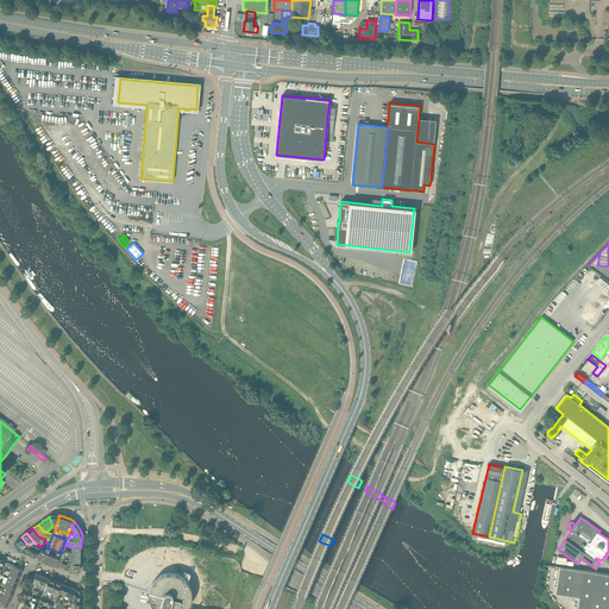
[(16,545),(14,545),(17,547),(19,550),(22,551),(24,546),(26,544),(22,537),(14,541),(16,542),(14,542),(16,545)]
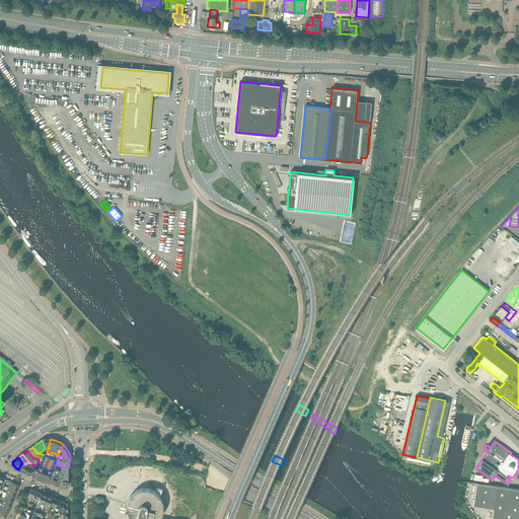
[(20,465),(18,469),(24,471),(25,472),(30,474),(32,470),(33,467),(27,465),(26,467),(24,466),(24,463),(22,463),(20,465)]
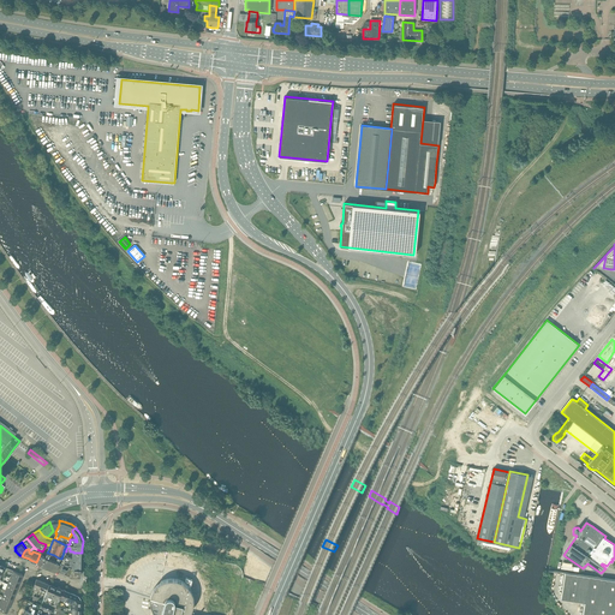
[(363,562),(363,563),(358,561),(358,560),(345,550),(341,557),(356,566),(356,565),(360,567),(360,568),(369,574),(372,567),(363,562)]
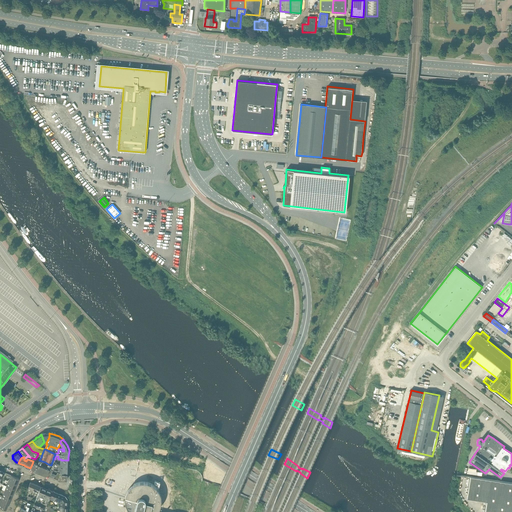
[(50,468),(53,470),(54,469),(58,469),(58,472),(60,473),(67,473),(68,473),(68,467),(68,460),(61,460),(61,459),(58,459),(57,459),(57,463),(54,462),(54,463),(54,465),(51,465),(50,468)]
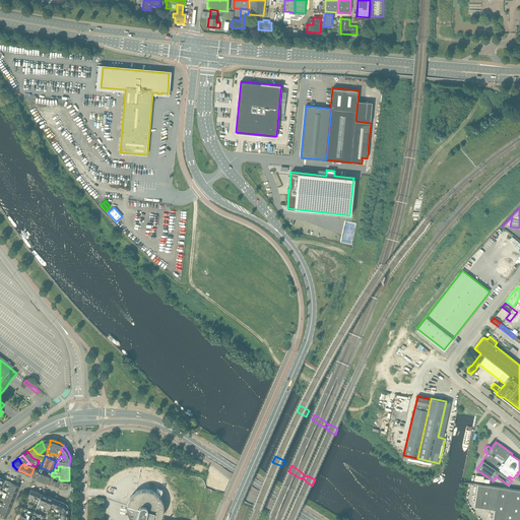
[(33,471),(30,475),(36,477),(39,470),(36,469),(34,468),(33,471)]
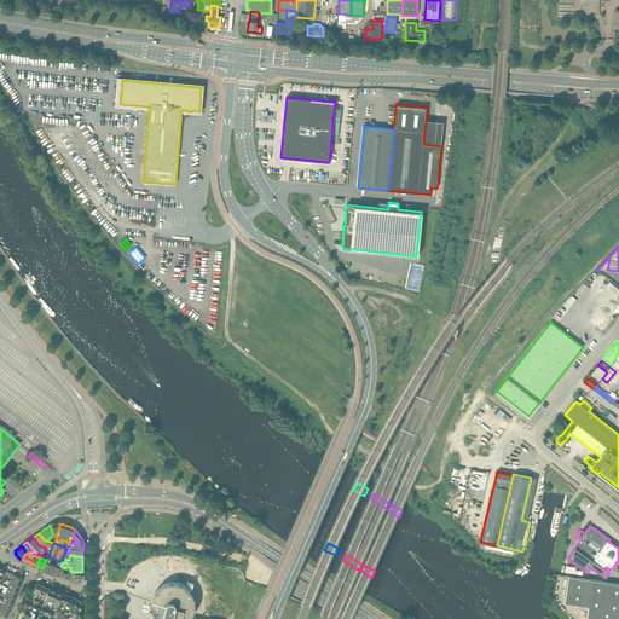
[(46,560),(42,568),(47,570),(52,572),(57,574),(61,566),(57,565),(55,563),(51,562),(50,562),(46,560)]
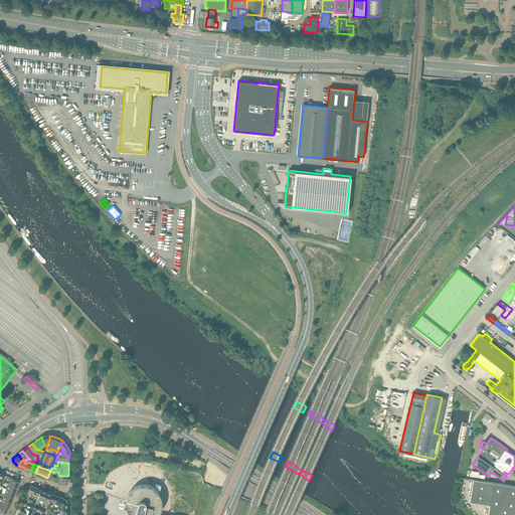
[(50,471),(47,478),(50,479),(54,480),(59,482),(60,476),(58,475),(53,473),(50,471)]
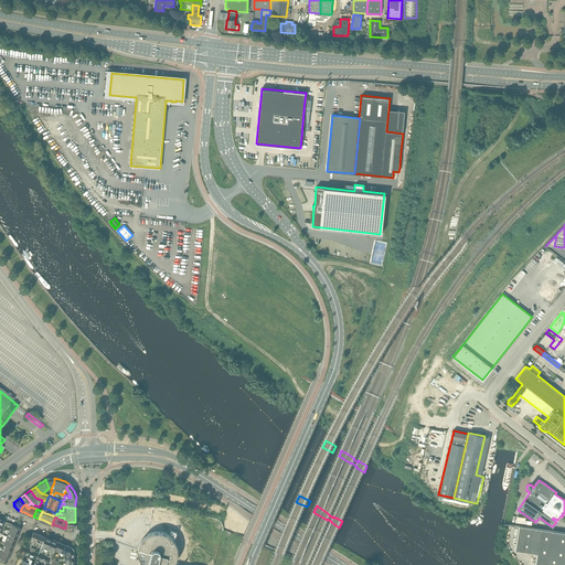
[(11,526),(10,530),(19,533),(21,528),(7,522),(6,524),(11,526)]
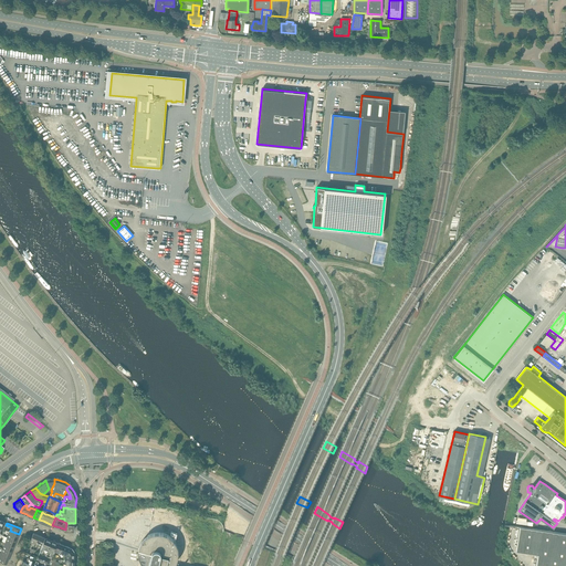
[(565,565),(565,533),(520,526),(516,551),(538,554),(535,565),(565,565)]
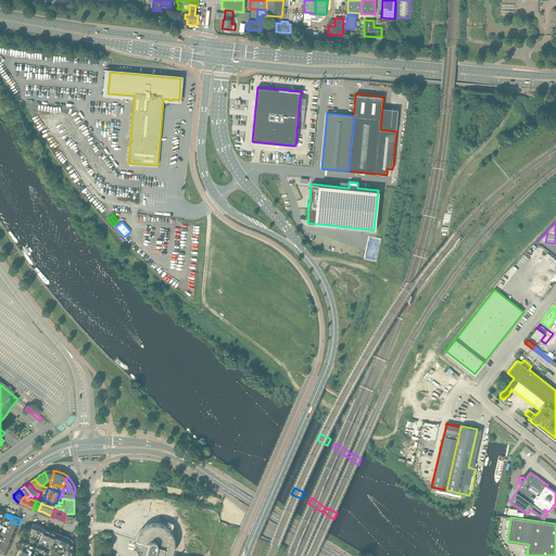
[(15,531),(19,525),(10,521),(8,527),(15,531)]
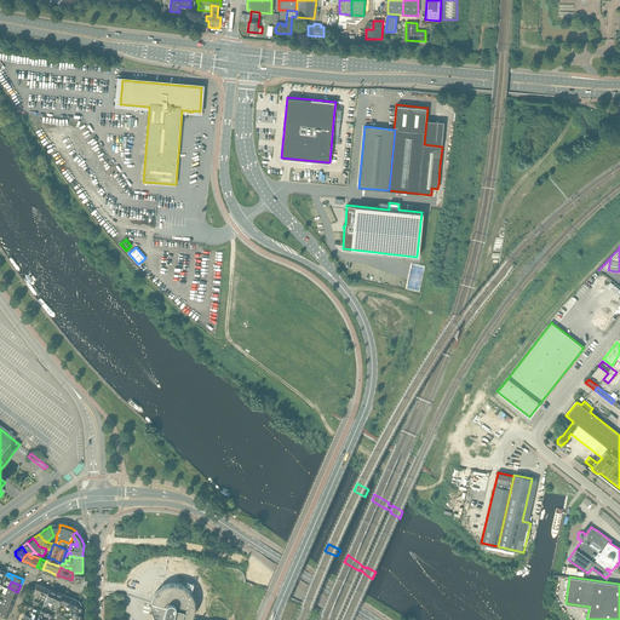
[(195,619),(191,619),(191,618),(193,615),(194,614),(195,612),(195,609),(195,608),(195,606),(195,603),(195,602),(195,600),(194,598),(194,596),(193,595),(191,593),(191,592),(190,591),(189,589),(187,587),(185,586),(184,586),(182,585),(181,584),(178,584),(177,584),(174,583),(173,583),(171,583),(170,584),(167,584),(166,585),(164,585),(162,586),(161,586),(160,587),(159,589),(158,590),(156,592),(155,593),(154,595),(153,597),(153,598),(151,601),(151,603),(151,604),(151,607),(151,609),(151,610),(153,613),(154,614),(154,616),(153,619),(195,619)]
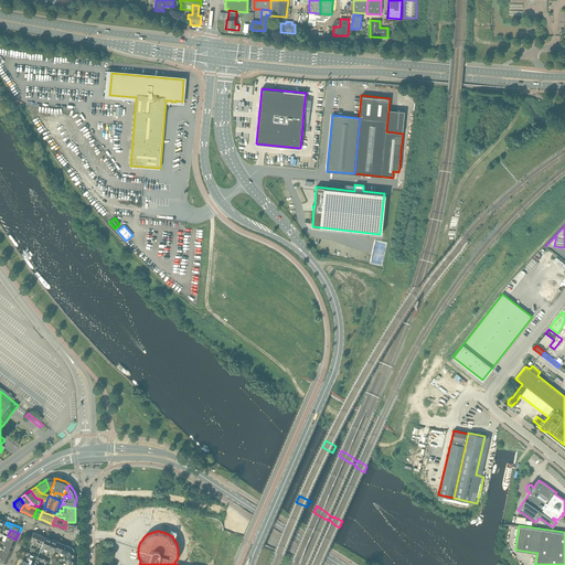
[(33,532),(30,541),(35,543),(39,534),(33,532)]
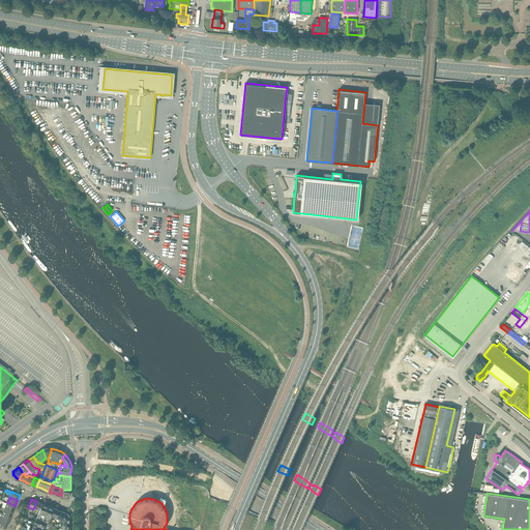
[(36,501),(33,509),(39,511),(42,503),(36,501)]
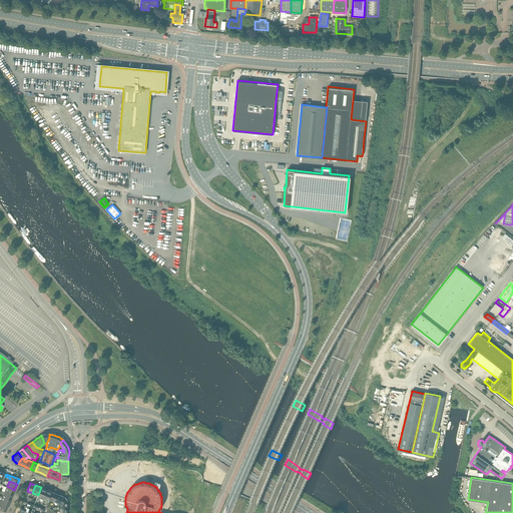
[(7,486),(4,492),(12,495),(14,490),(7,486)]
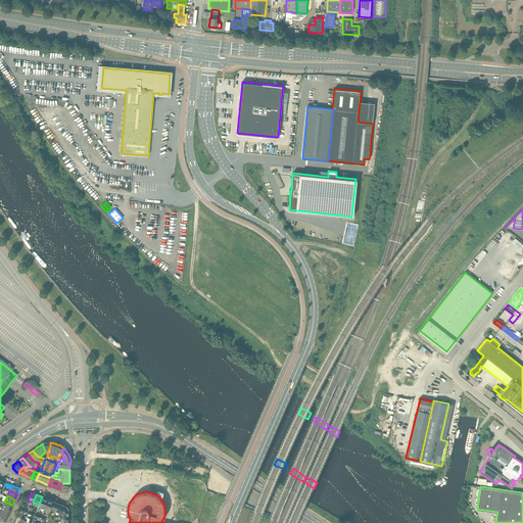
[(39,505),(35,513),(39,515),(46,498),(42,496),(39,505)]
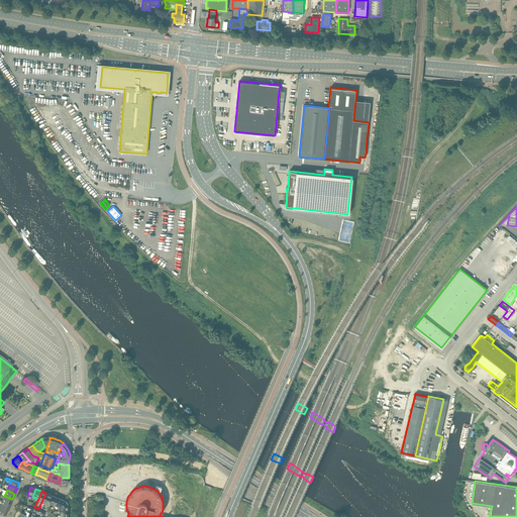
[(45,493),(38,509),(40,510),(42,510),(48,494),(45,493)]
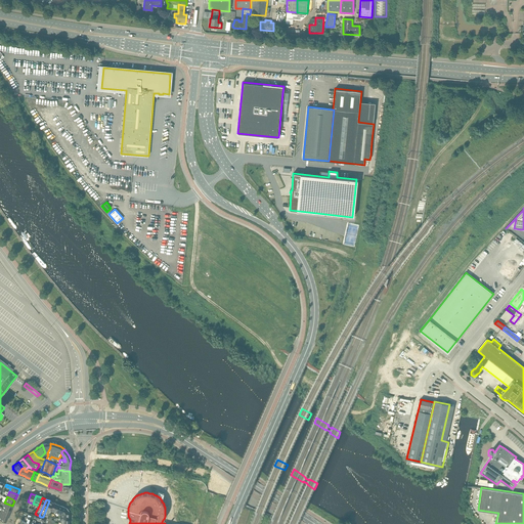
[(49,500),(43,517),(46,519),(47,518),(48,515),(50,510),(53,503),(49,500)]
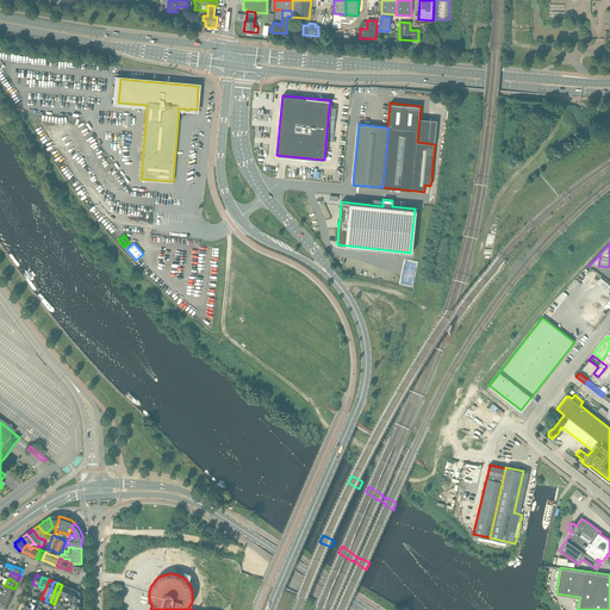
[(5,585),(2,591),(12,595),(14,589),(5,585)]
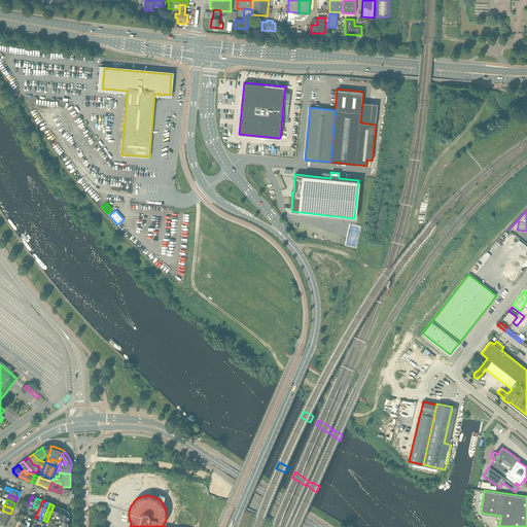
[(59,507),(56,516),(57,517),(59,517),(61,516),(62,516),(64,514),(65,516),(68,516),(69,516),(69,514),(67,511),(61,507),(59,507)]
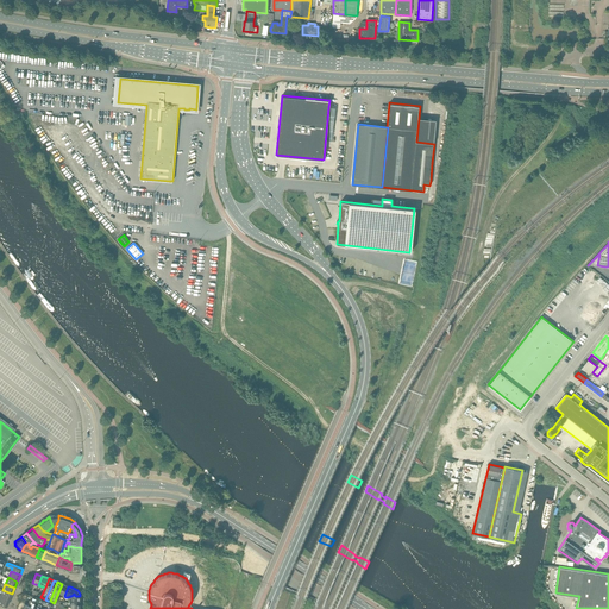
[(2,590),(0,596),(10,600),(12,594),(2,590)]
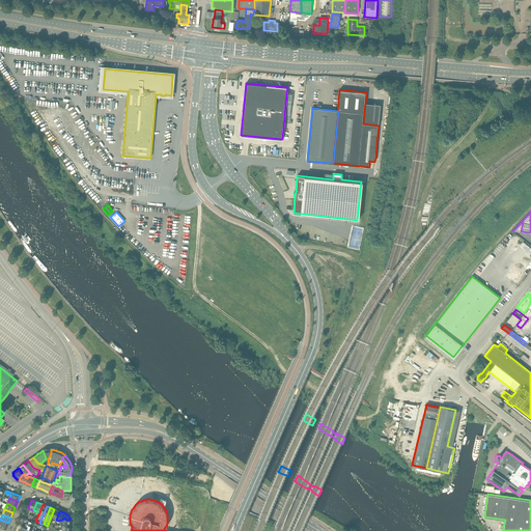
[(18,530),(31,530),(32,530),(29,528),(32,521),(31,521),(29,520),(24,518),(24,519),(23,522),(26,523),(24,527),(21,525),(18,530)]
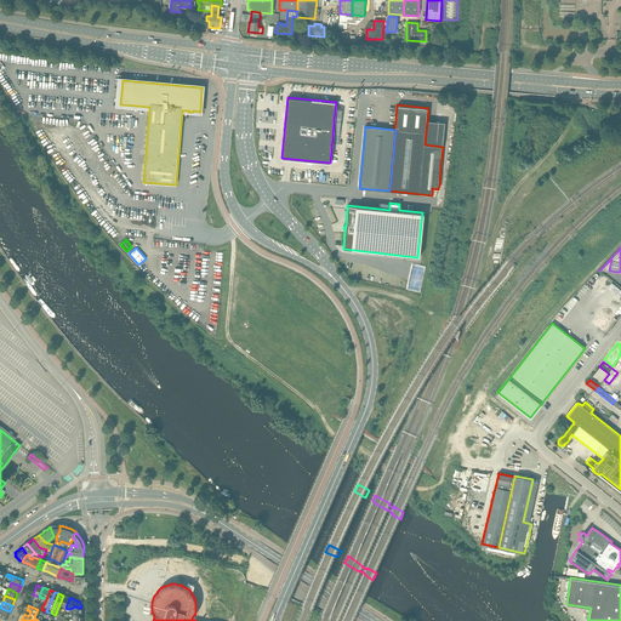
[(0,615),(7,619),(10,611),(0,608),(0,615)]
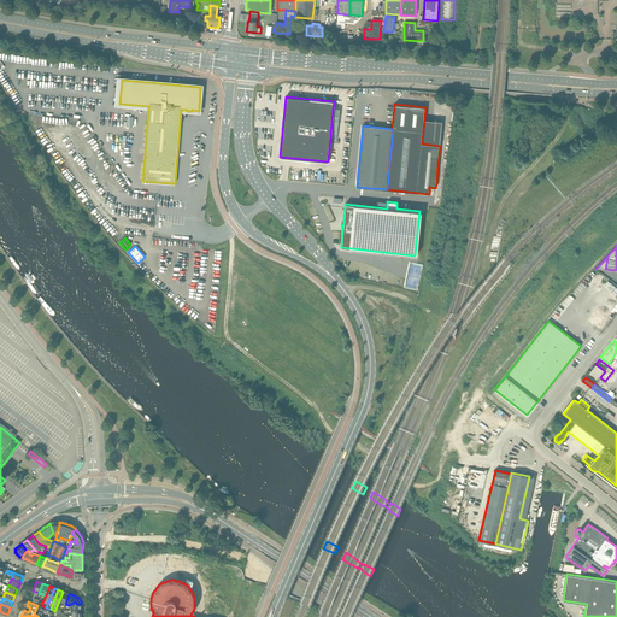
[(37,616),(36,616),(52,616),(53,616),(54,611),(51,609),(48,609),(46,607),(41,605),(37,616)]
